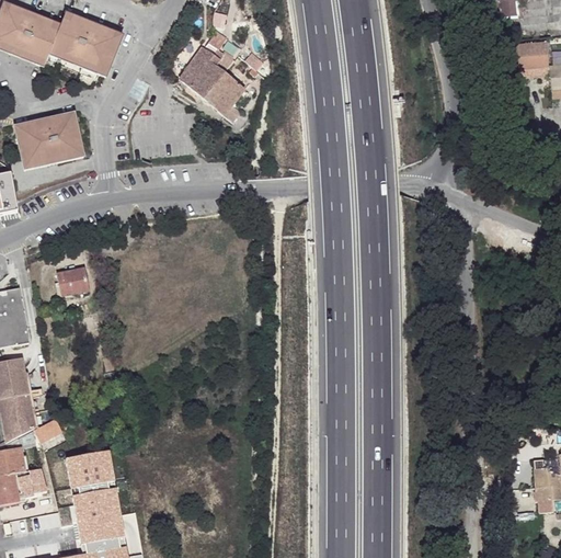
[(61,24),(6,1),(0,13),(0,47),(44,66),(47,58),(49,54),(98,73),(106,77),(123,36),(67,12),(61,24)]
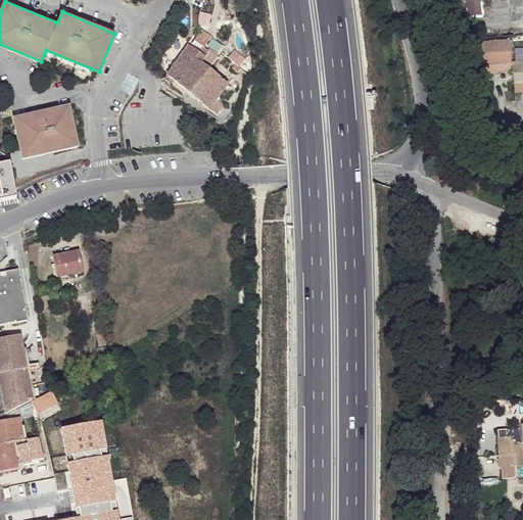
[(195,39),(206,45),(212,33),(201,27),(195,39)]
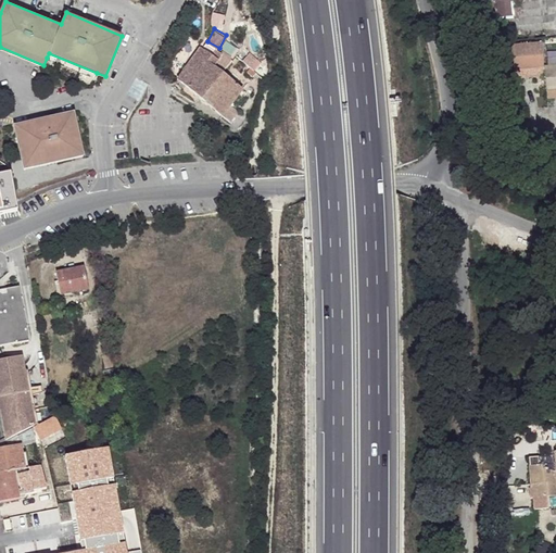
[(544,65),(542,39),(496,44),(497,55),(514,54),(515,67),(544,65)]
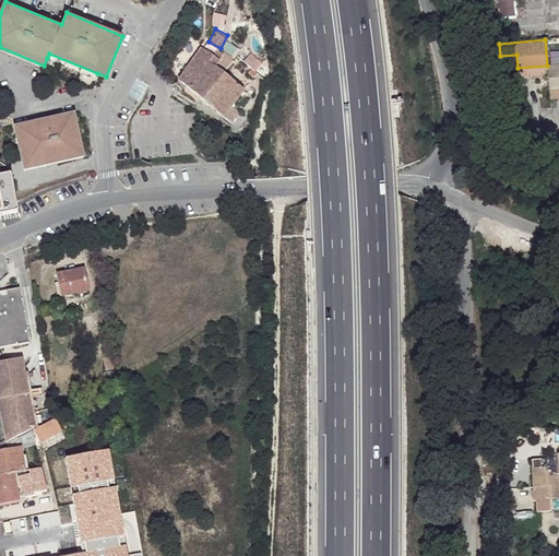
[(179,78),(189,86),(223,115),(245,89),(216,64),(221,58),(202,46),(179,78)]
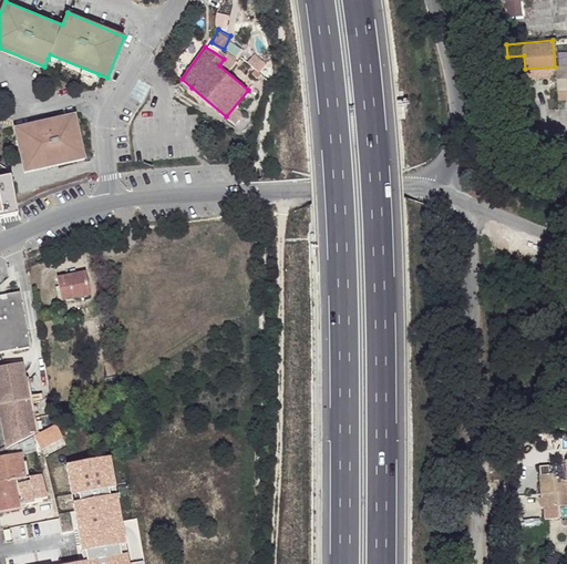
[(99,74),(50,54),(48,59),(98,79),(99,74)]
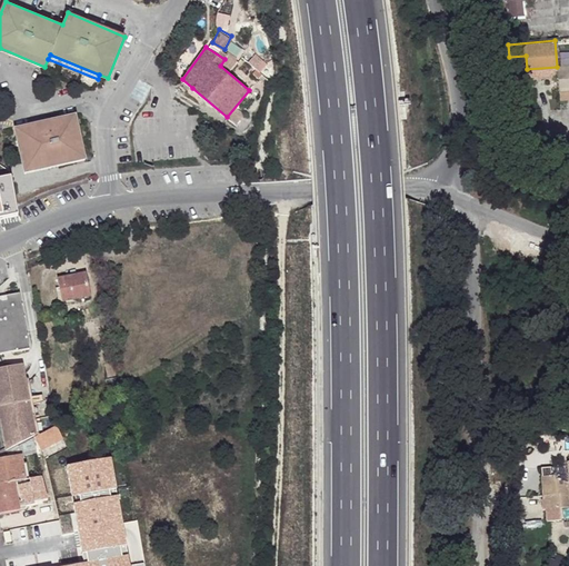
[(568,62),(557,65),(559,90),(568,88),(568,62)]
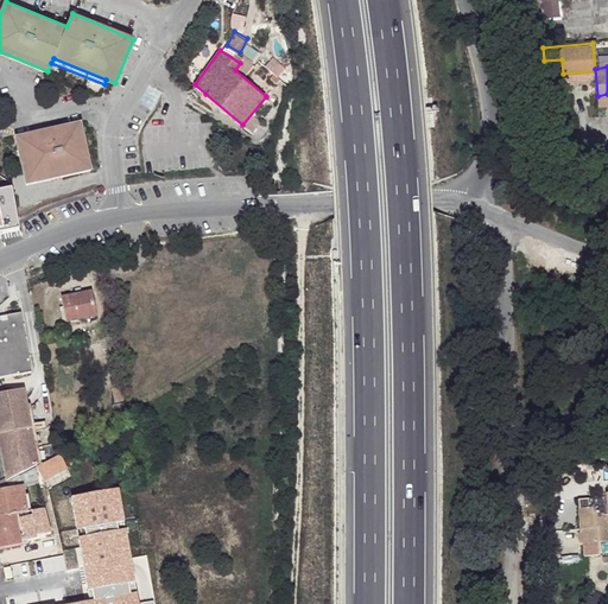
[(595,71),(563,74),(564,82),(595,80),(595,71)]
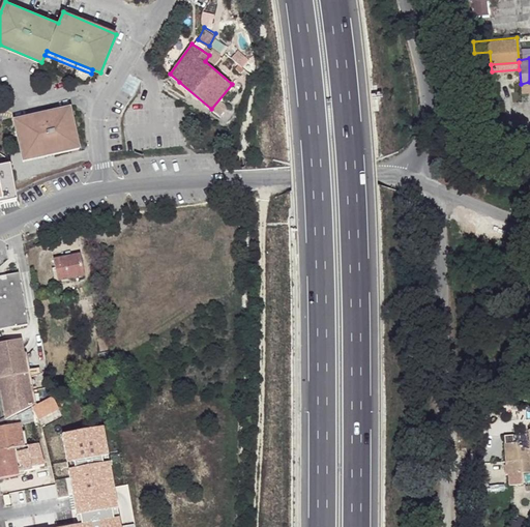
[(70,106),(13,117),(23,158),(79,147),(70,106)]
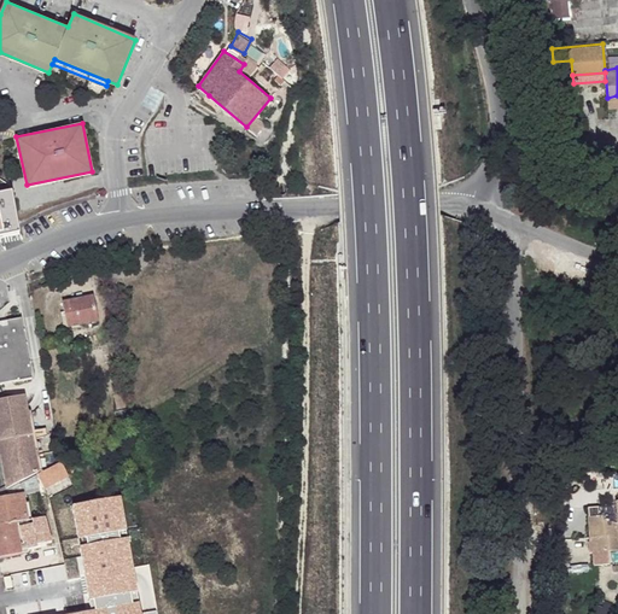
[(63,299),(68,325),(98,317),(93,293),(63,299)]
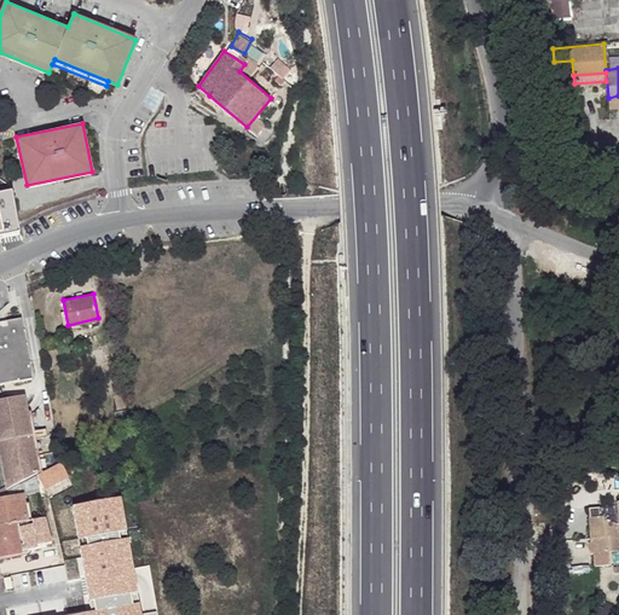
[(6,317),(15,314),(15,307),(0,309),(0,320),(3,321),(7,321),(6,317)]
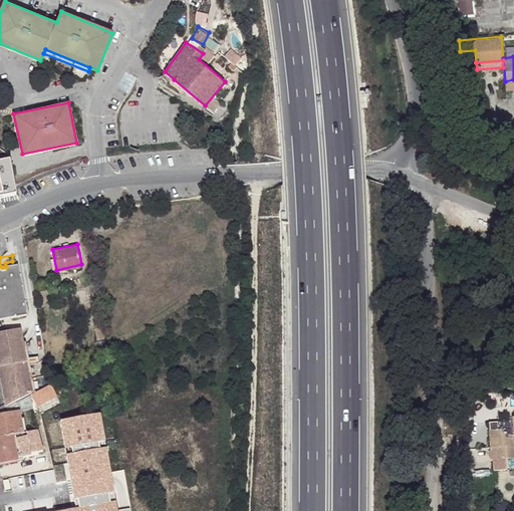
[(17,260),(12,261),(5,263),(6,267),(2,267),(0,266),(0,315),(26,311),(17,260)]
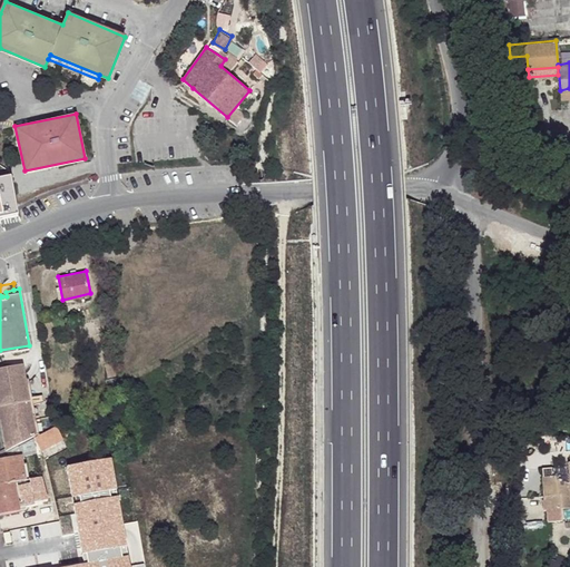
[(0,448),(0,452),(19,443),(33,436),(36,434),(30,403),(29,396),(21,362),(0,367),(0,417),(5,447),(0,448)]
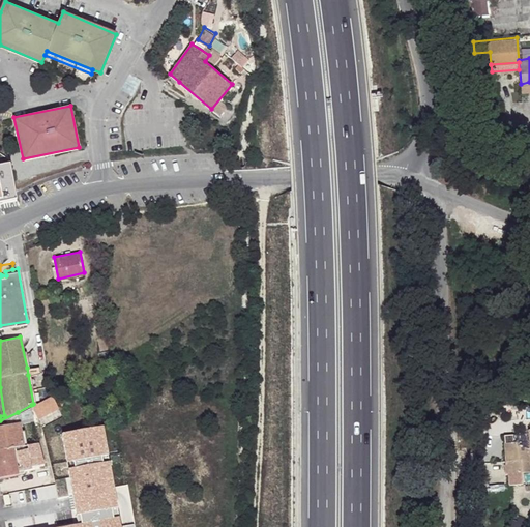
[(33,404),(31,405),(39,418),(59,407),(56,400),(53,393),(50,396),(33,404)]
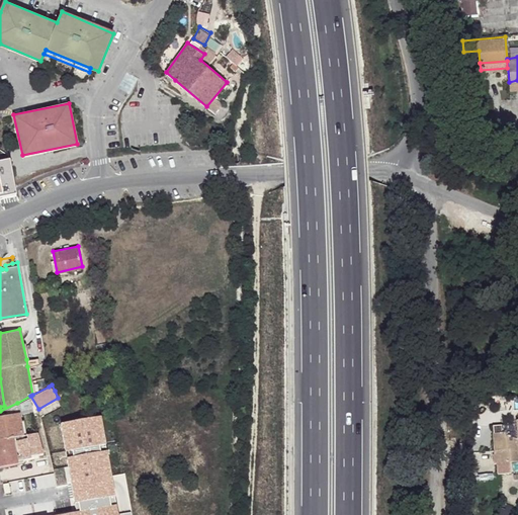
[(0,415),(0,464),(18,461),(13,436),(23,434),(17,403),(0,411),(0,415)]
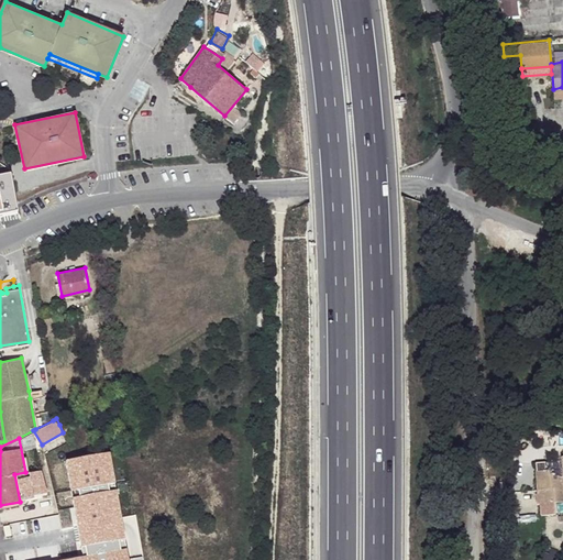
[(110,449),(64,458),(80,545),(85,546),(87,556),(62,559),(142,559),(134,514),(120,516),(114,489),(111,490),(110,484),(116,483),(110,449)]
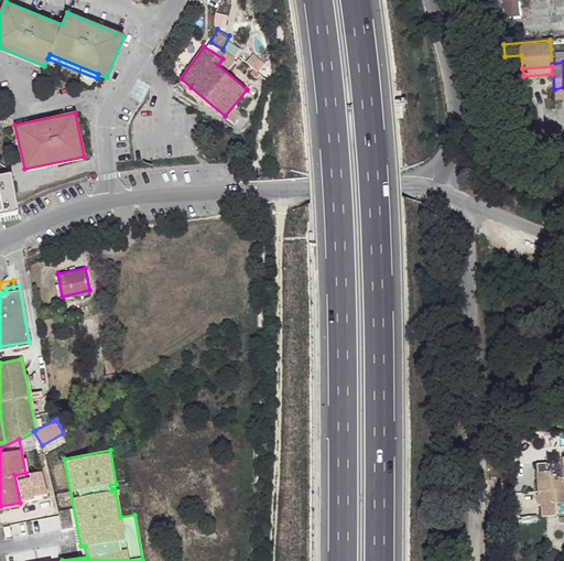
[(546,468),(537,470),(539,489),(540,488),(544,488),(545,502),(563,499),(563,476),(563,477),(563,470),(562,460),(545,461),(546,468)]
